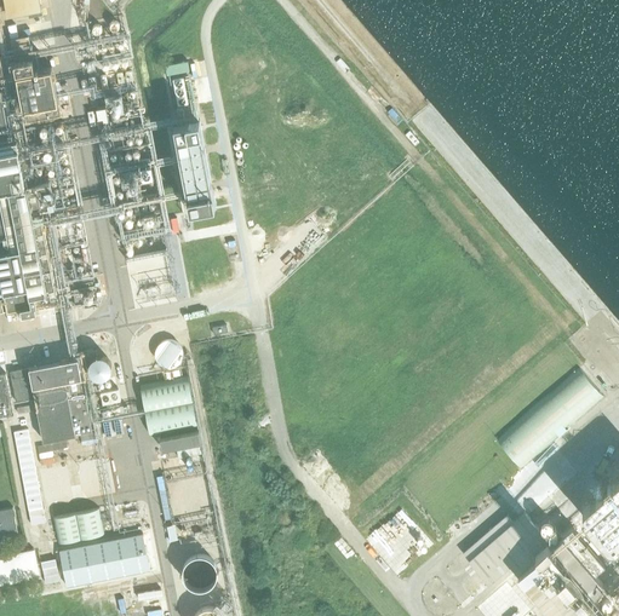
[(39,0),(3,0),(6,16),(41,10),(39,0)]
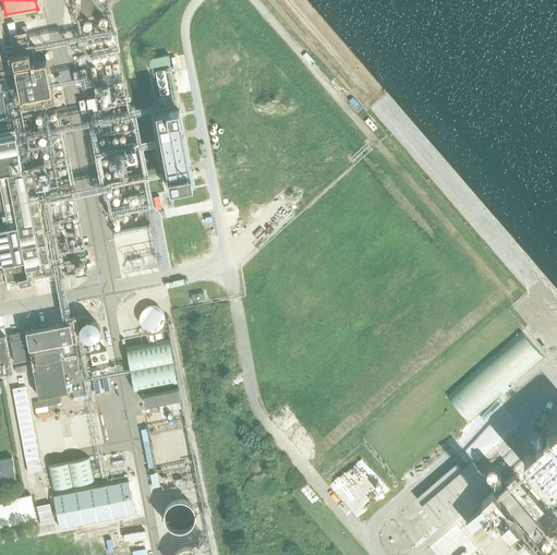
[(169,67),(168,58),(148,62),(149,70),(169,67)]
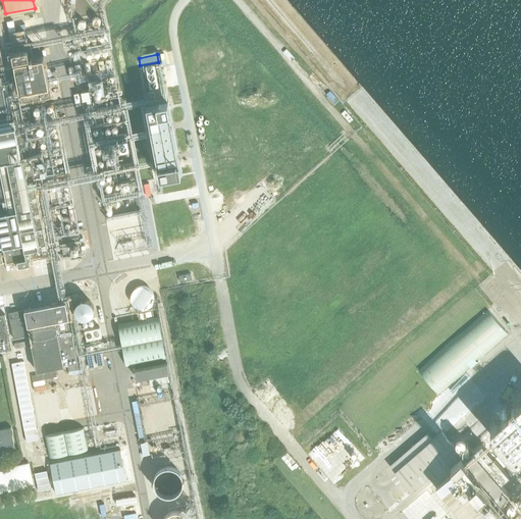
[(14,64),(21,104),(50,99),(43,59),(14,64)]
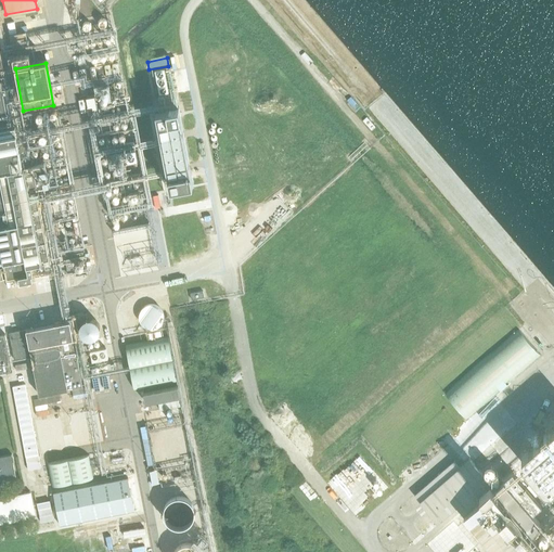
[(0,281),(18,278),(20,282),(33,279),(31,274),(52,270),(37,189),(49,187),(43,164),(22,167),(14,127),(9,129),(0,82),(0,281)]
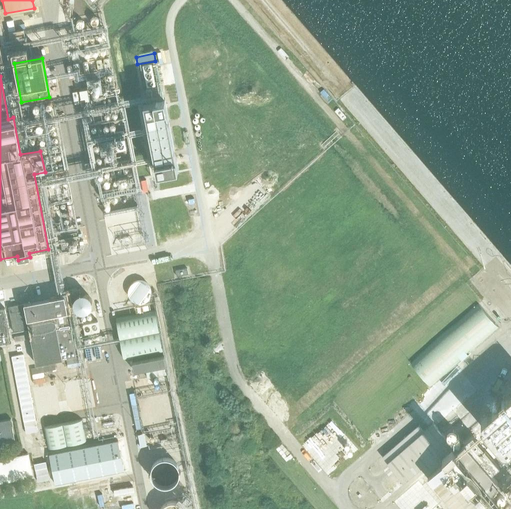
[(82,101),(91,101),(91,90),(82,90),(82,101)]
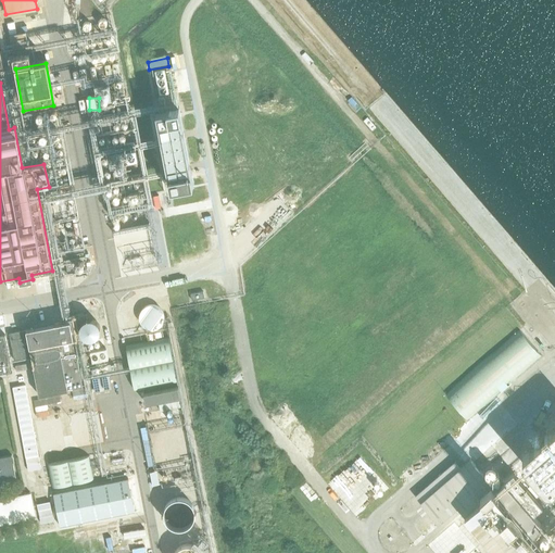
[(186,109),(162,112),(172,190),(197,187),(186,109)]
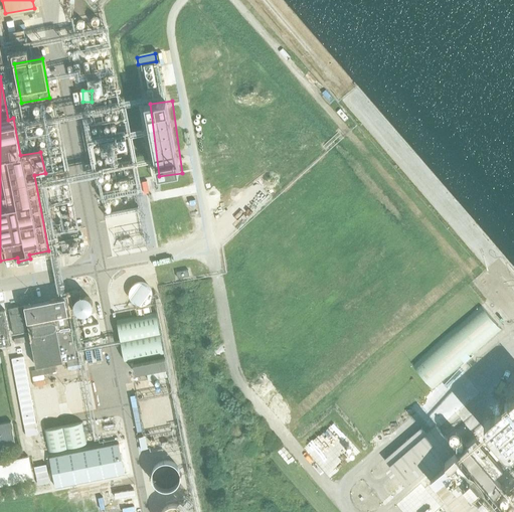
[(115,251),(146,245),(138,204),(128,205),(132,225),(117,227),(115,216),(108,217),(113,243),(115,251)]
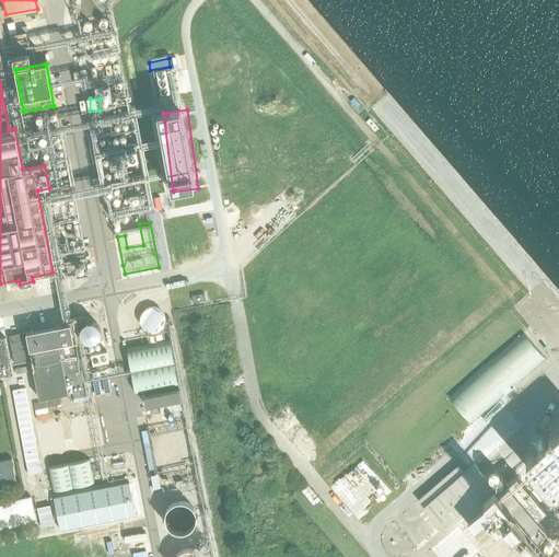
[(65,266),(67,280),(73,279),(71,265),(65,266)]
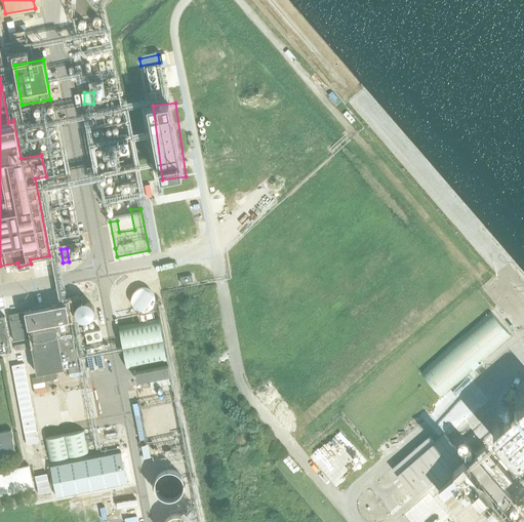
[(192,275),(180,277),(182,284),(194,282),(192,275)]
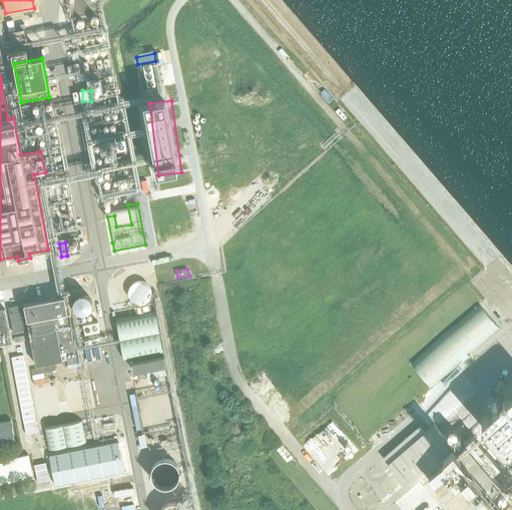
[(149,297),(150,294),(149,291),(149,289),(147,286),(146,285),(144,283),(142,282),(139,281),(137,281),(135,281),(133,282),(131,283),(128,285),(127,286),(125,289),(125,291),(124,293),(125,298),(126,300),(128,302),(129,304),(132,305),(134,306),(136,306),(140,306),(141,305),(144,304),(146,303),(147,301),(149,299),(149,297)]
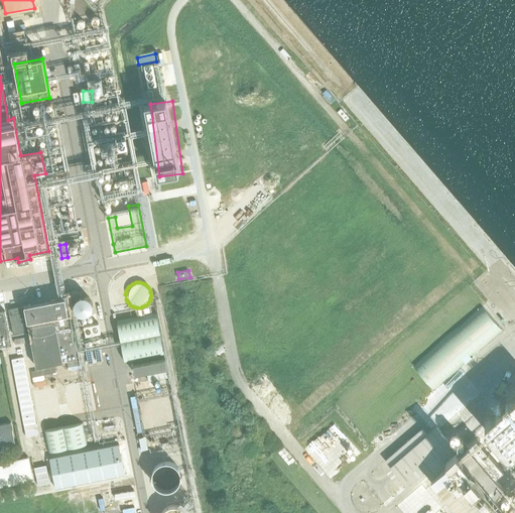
[(91,308),(91,306),(91,302),(89,299),(87,298),(85,296),(82,295),(78,296),(76,296),(74,298),(73,299),(71,301),(70,303),(70,305),(70,308),(71,310),(73,313),(75,314),(76,315),(80,316),(84,316),(86,315),(88,314),(89,312),(90,310),(91,308)]
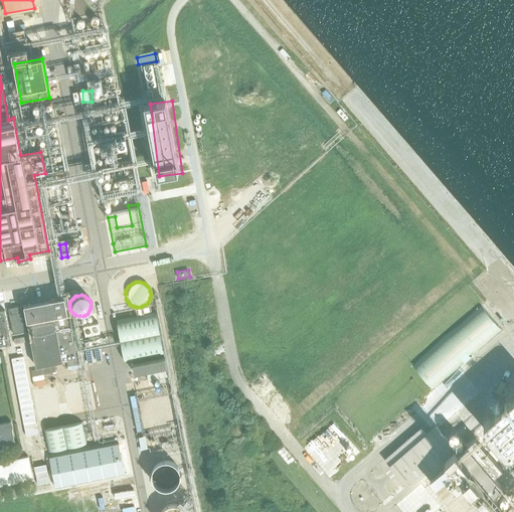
[(12,336),(28,333),(35,369),(76,361),(64,300),(7,311),(12,336)]
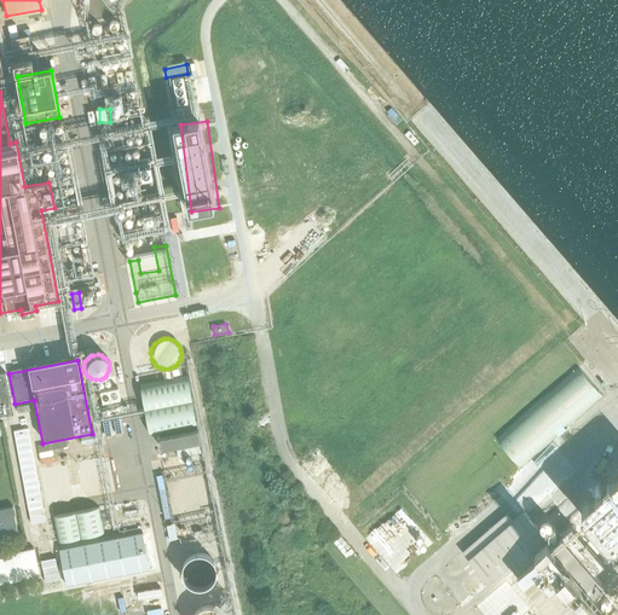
[(601,399),(577,372),(496,444),(519,470),(601,399)]
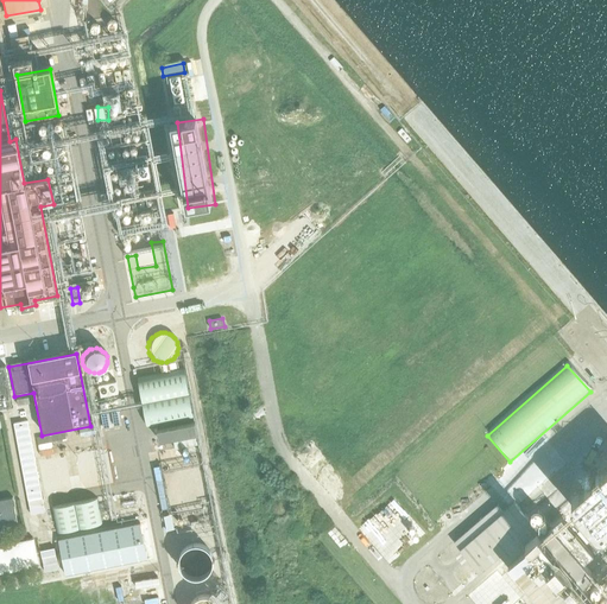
[(0,412),(12,411),(4,369),(0,369),(0,529),(17,526),(12,501),(0,503),(0,412)]
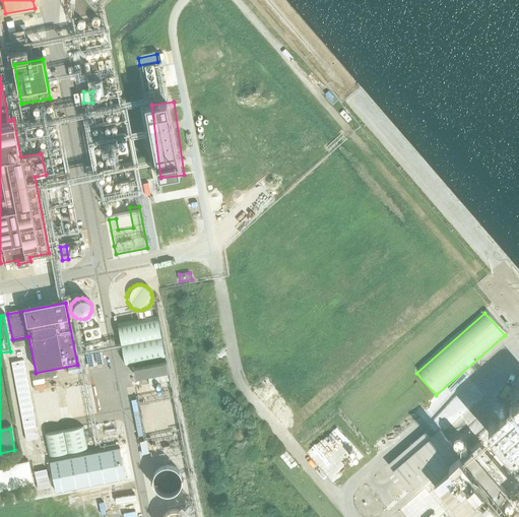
[(117,326),(125,368),(165,361),(156,318),(117,326)]
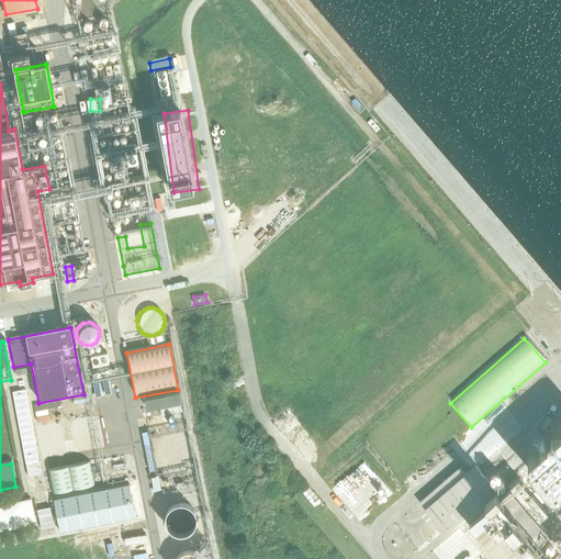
[(96,397),(110,395),(109,382),(94,384),(96,397)]
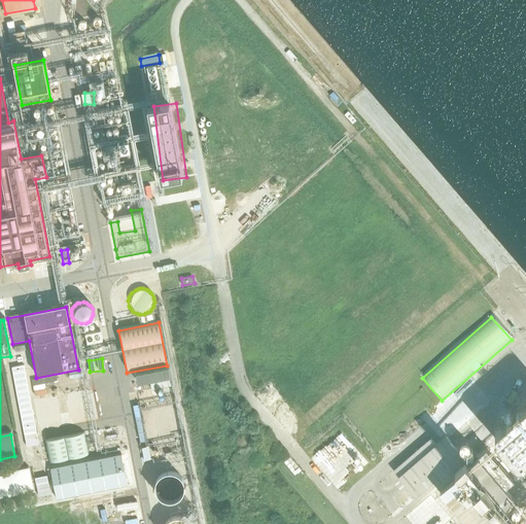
[(24,368),(10,371),(13,382),(24,438),(37,434),(27,380),(24,368)]
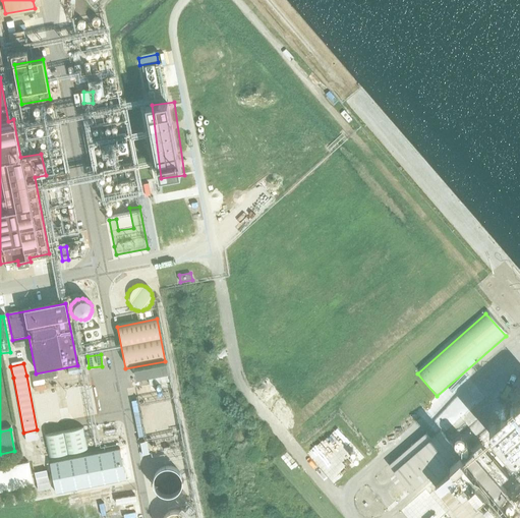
[(135,382),(148,380),(149,388),(169,384),(166,365),(133,371),(135,382)]
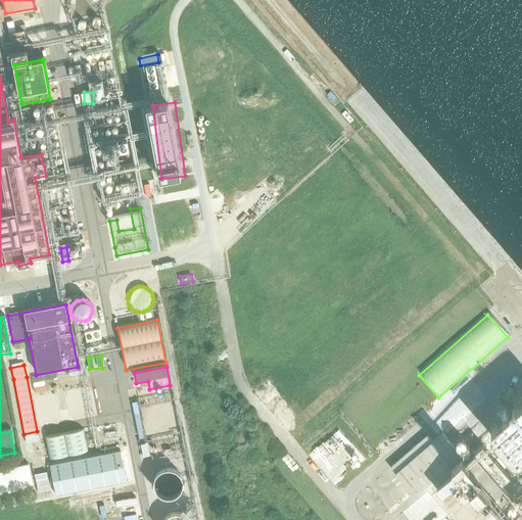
[(103,404),(113,402),(110,385),(88,390),(93,411),(103,409),(103,404)]
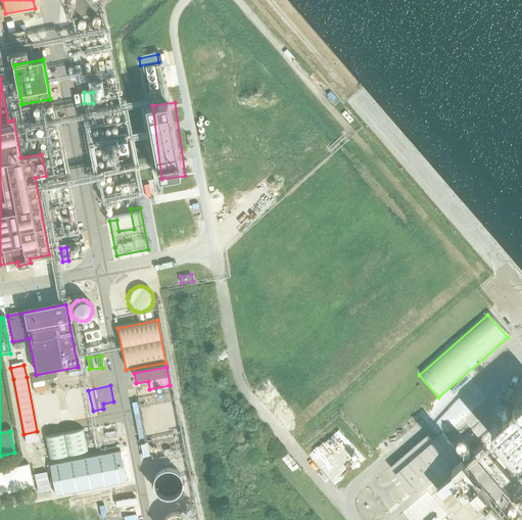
[(65,394),(72,425),(87,422),(82,391),(65,394)]
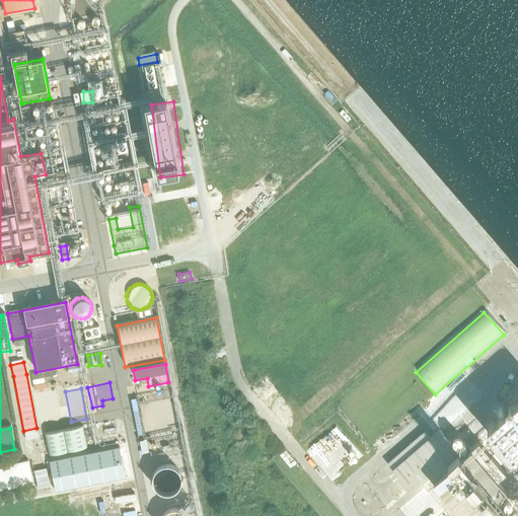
[(49,393),(55,425),(70,422),(64,391),(49,393)]
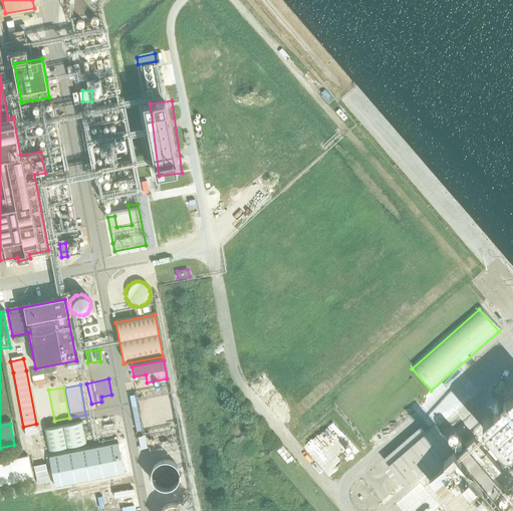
[(32,393),(37,423),(53,421),(47,391),(32,393)]
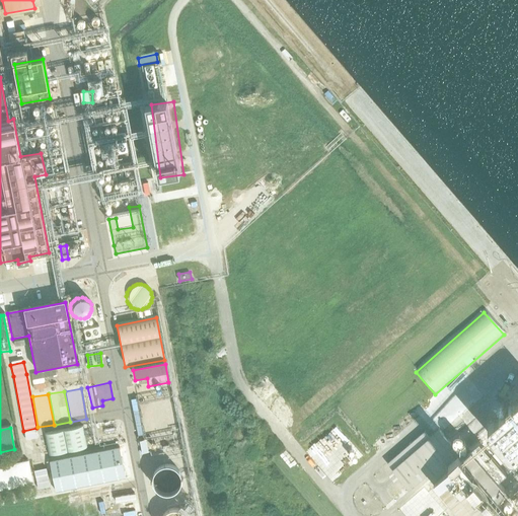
[(173,421),(173,418),(173,415),(172,412),(171,409),(169,407),(166,403),(163,402),(160,401),(156,401),(153,402),(151,402),(148,404),(146,407),(143,410),(142,413),(141,415),(141,418),(141,421),(142,424),(144,427),(146,429),(148,431),(151,433),(155,434),(157,434),(160,434),(163,433),(167,431),(169,429),(171,427),(172,424),(173,421)]
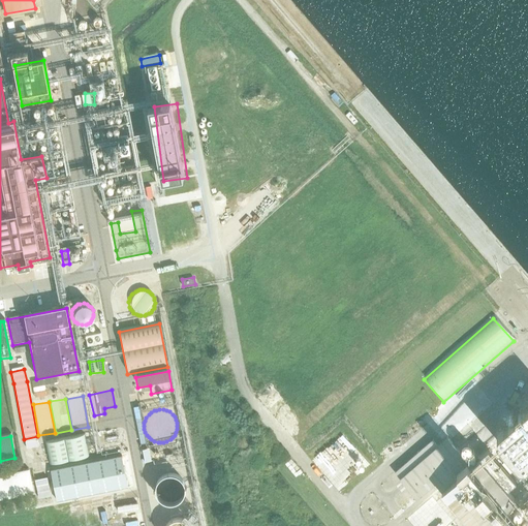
[(527,412),(500,435),(527,469),(527,412)]
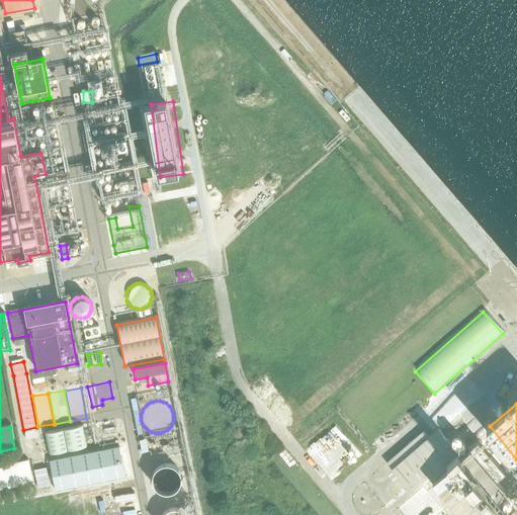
[(97,423),(100,439),(120,435),(117,419),(97,423)]
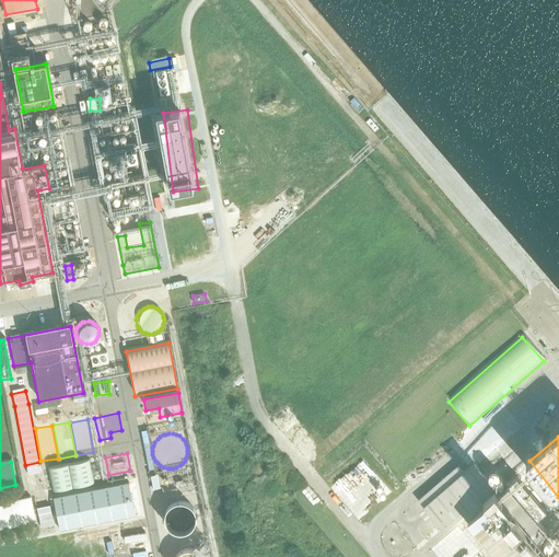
[(93,486),(88,463),(47,471),(53,494),(93,486)]
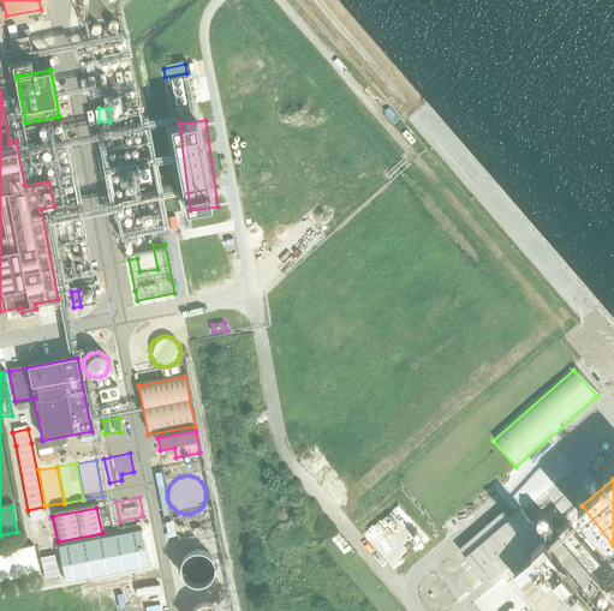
[(505,563),(544,610),(613,610),(613,600),(589,571),(598,563),(566,526),(547,543),(520,510),(463,558),(483,582),(505,563)]
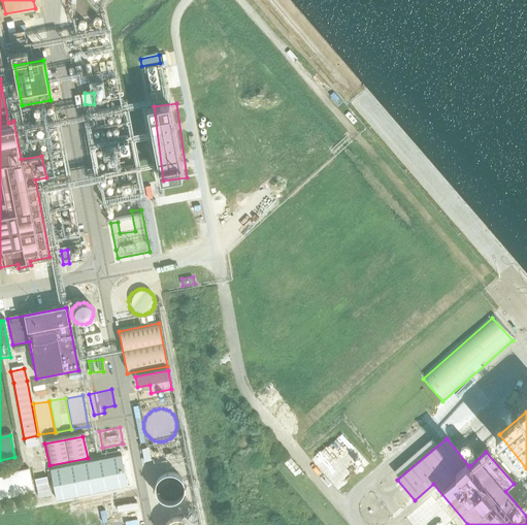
[(121,458),(50,472),(56,503),(127,489),(121,458)]
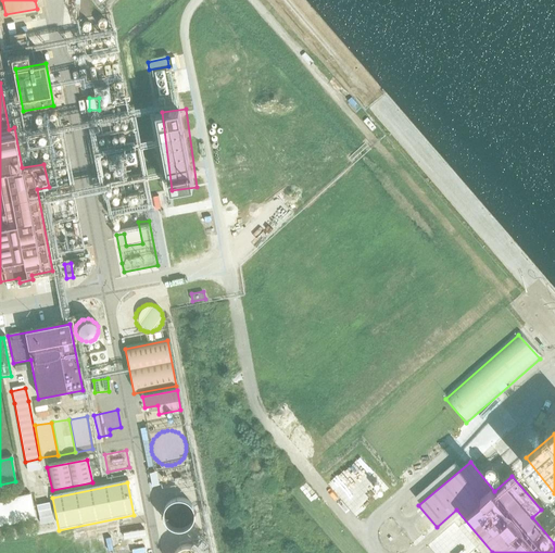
[(0,528),(35,522),(30,495),(0,501),(0,528)]
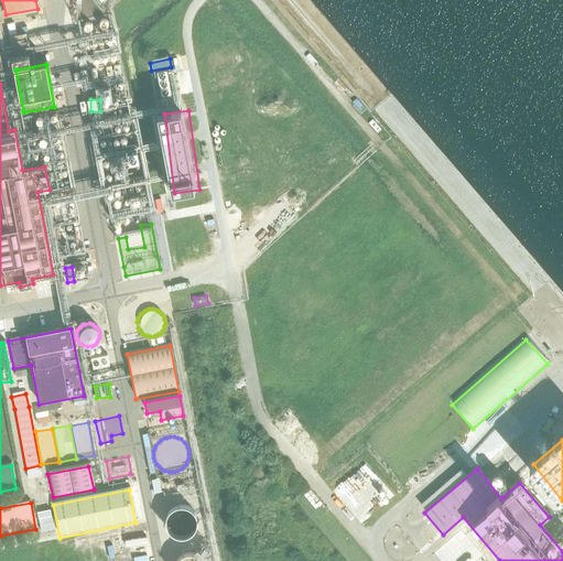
[(55,531),(52,503),(39,504),(41,532),(55,531)]
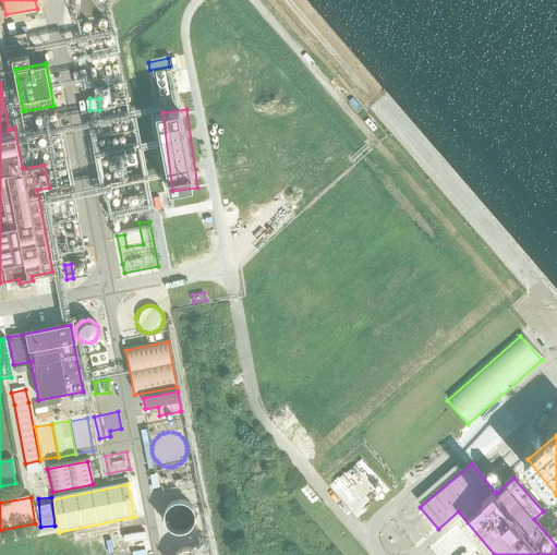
[(195,523),(195,519),(195,516),(194,513),(193,510),(191,508),(189,506),(185,504),(179,503),(176,503),(172,503),(169,505),(166,507),(164,509),(162,513),(161,516),(160,519),(161,522),(161,526),(164,529),(165,531),(167,533),(170,535),(173,537),(177,537),(180,537),(183,537),(188,534),(190,532),(192,530),(194,527),(195,523)]
